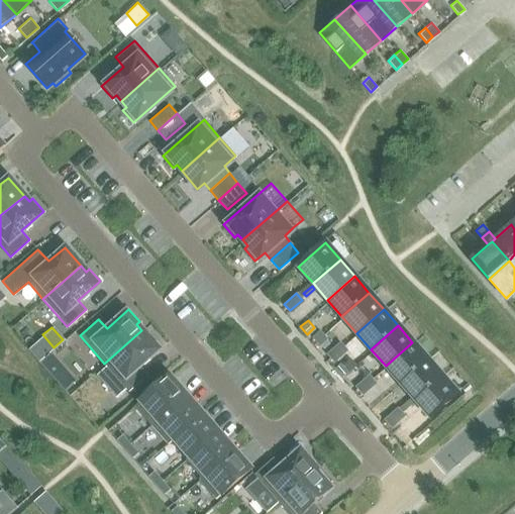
[(105,365),(96,373),(115,395),(124,387),(128,391),(146,374),(138,365),(158,348),(141,330),(104,364),(105,365)]
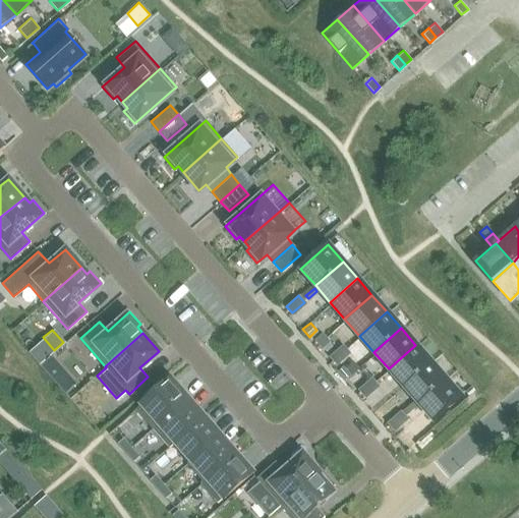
[(315,339),(322,346),(328,341),(322,334),(315,339)]
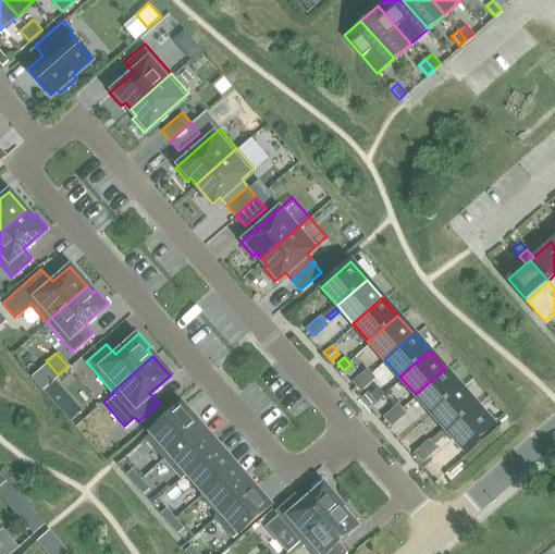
[(372,377),(366,369),(353,380),(359,388),(372,377)]
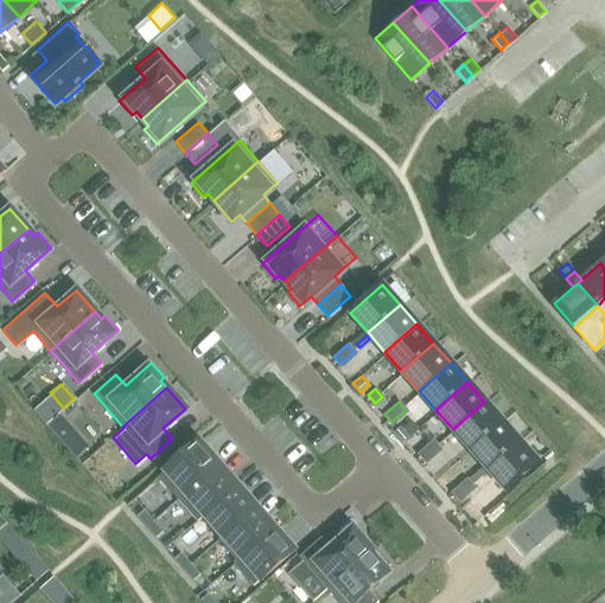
[(453,429),(470,449),(502,421),(484,402),(453,429)]
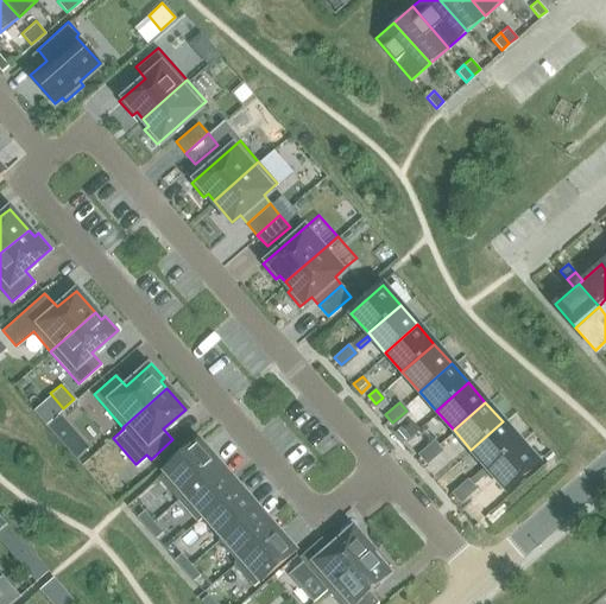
[(57,413),(45,424),(45,425),(57,438),(70,427),(57,413)]
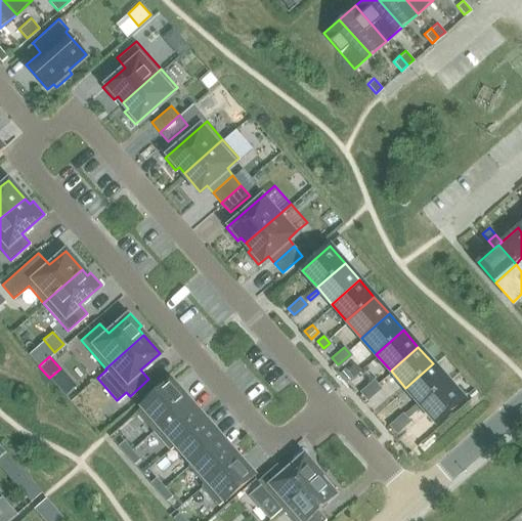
[(354,363),(341,376),(345,381),(359,370),(354,363)]
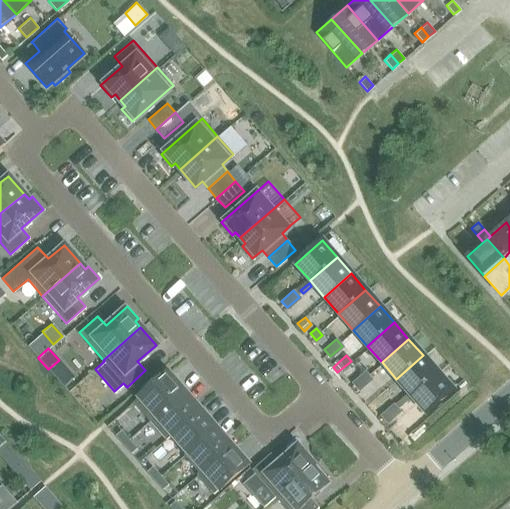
[(396,379),(410,395),(437,372),(423,355),(396,379)]
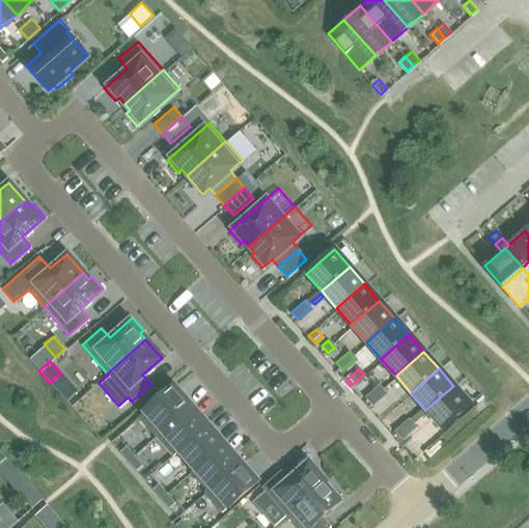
[(173,385),(137,416),(155,436),(190,405),(173,385)]
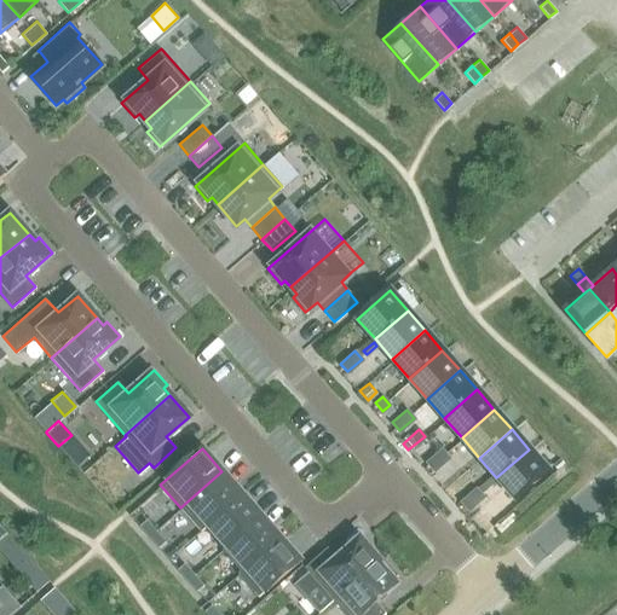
[(426,462),(433,470),(448,457),(440,448),(426,462)]
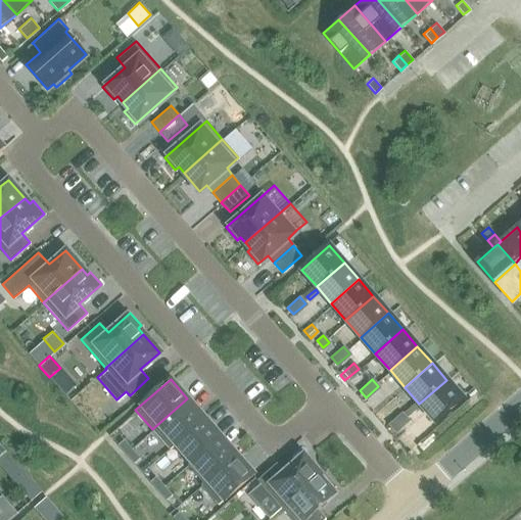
[(446,380),(419,404),(434,421),(462,396),(446,380)]
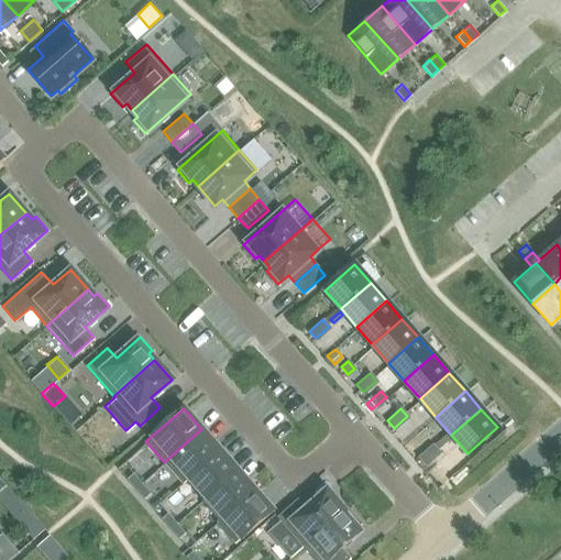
[(201,429),(164,462),(182,483),(188,478),(188,476),(219,449),(201,429)]
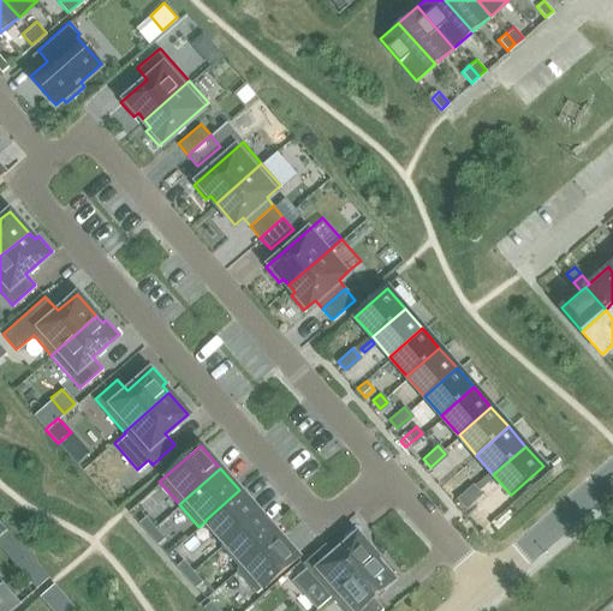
[(458,497),(465,505),(480,493),(472,485),(458,497)]
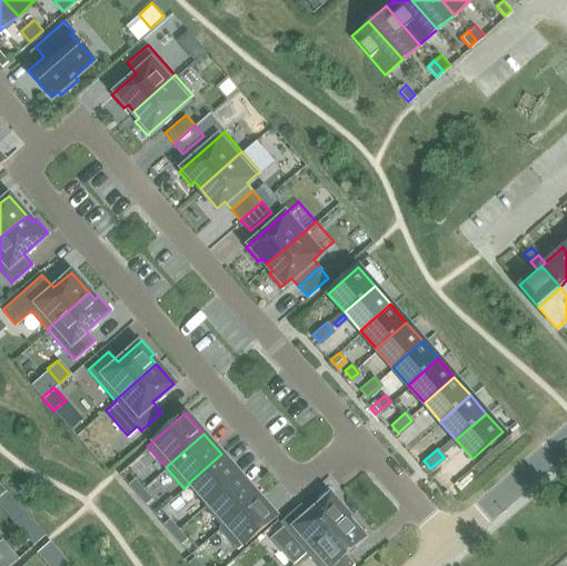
[(239,474),(221,454),(190,482),(190,483),(207,502),(239,474)]
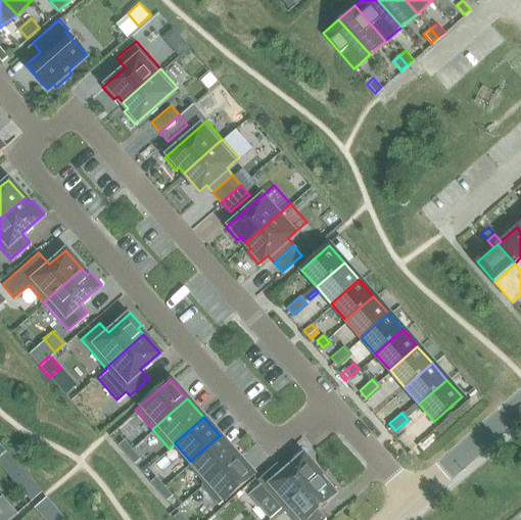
[(235,454),(220,435),(190,461),(206,479),(235,454)]
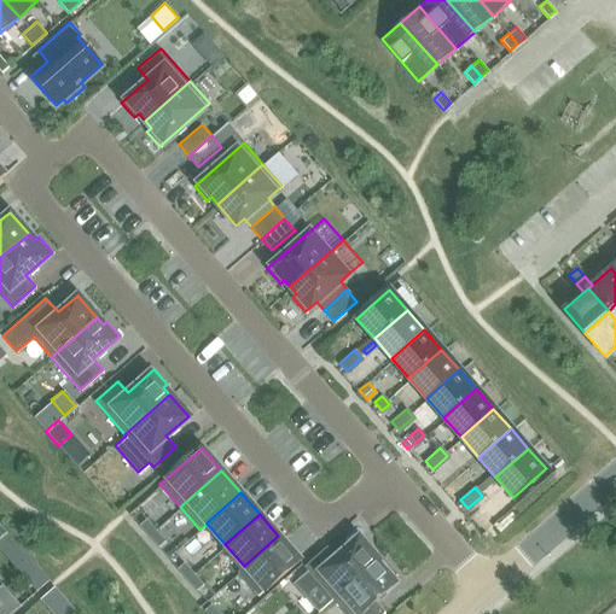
[(147,536),(155,528),(145,518),(138,525),(147,536)]
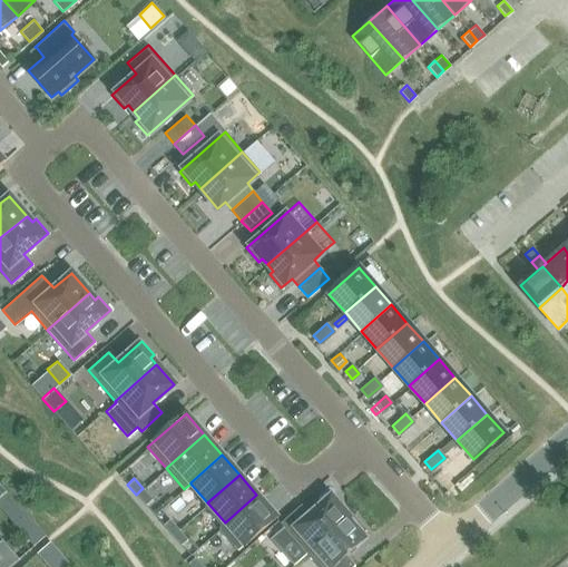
[(152,498),(143,488),(136,495),(145,505),(152,498)]
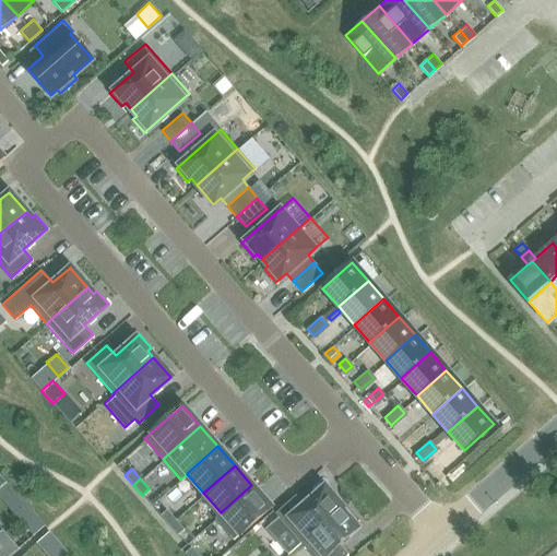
[(295,494),(274,512),(300,542),(341,506),(332,496),(335,494),(327,484),(304,505),(295,494)]
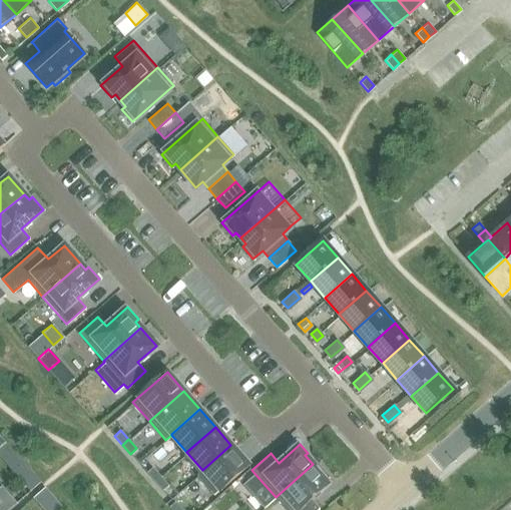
[(199,473),(199,472),(196,475),(213,494),(247,464),(230,445),(202,470),(199,473)]
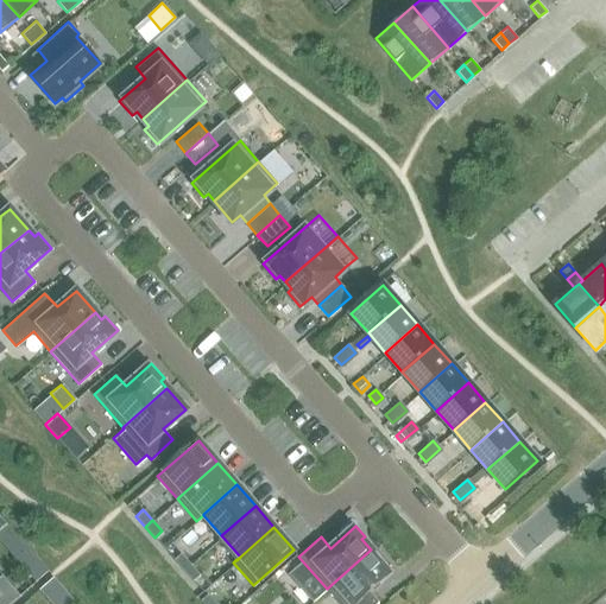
[(27,546),(14,558),(35,582),(48,570),(33,553),(27,546)]
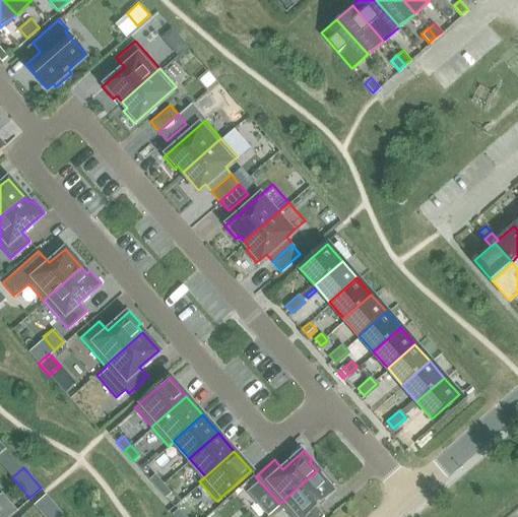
[(279,504),(289,516),(320,516),(323,515),(315,506),(333,489),(317,470),(279,504)]
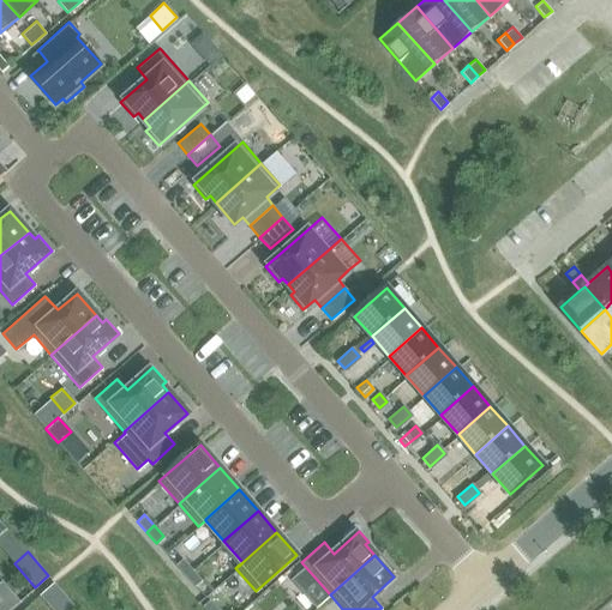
[(185,575),(192,568),(183,557),(175,565),(185,575)]
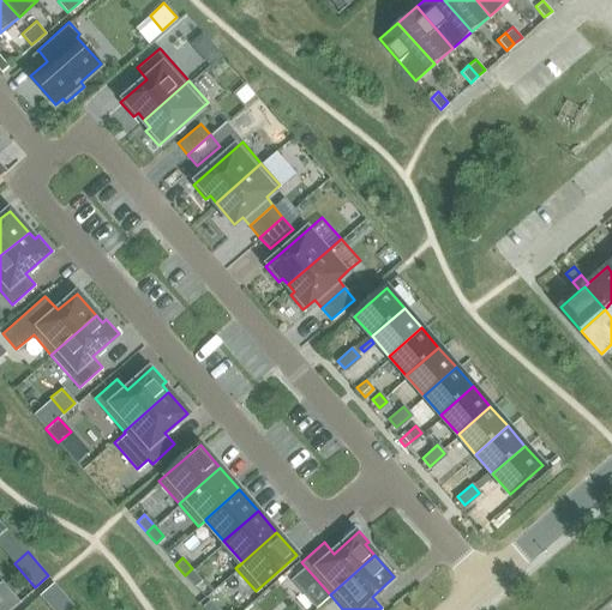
[(195,586),(202,579),(192,568),(185,575),(195,586)]
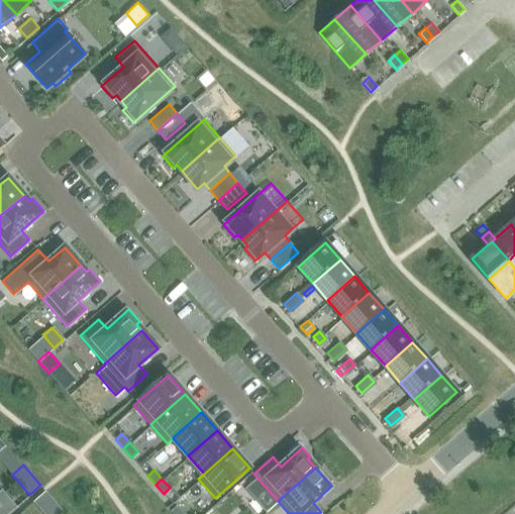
[(0,513),(6,513),(16,506),(1,489),(0,490),(0,513)]
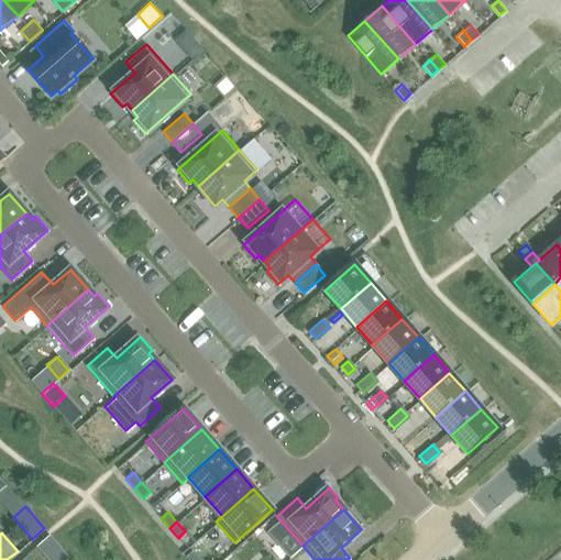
[(188,559),(200,559),(191,550),(185,556),(188,559)]
